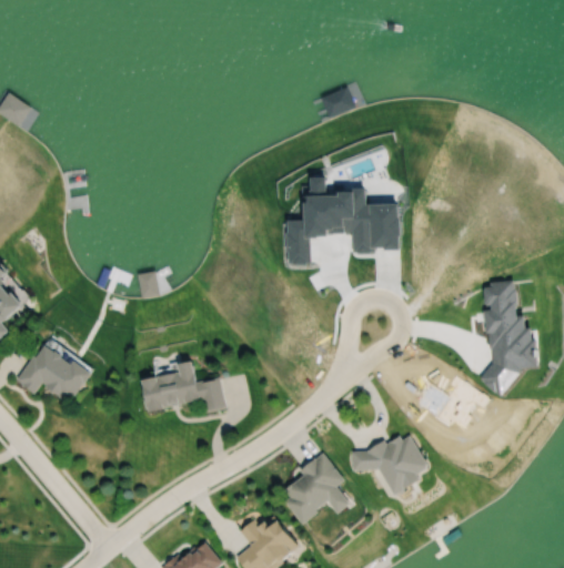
[(0,341),(11,333),(3,321),(29,302),(23,295),(20,298),(4,279),(9,275),(0,262),(0,341)]
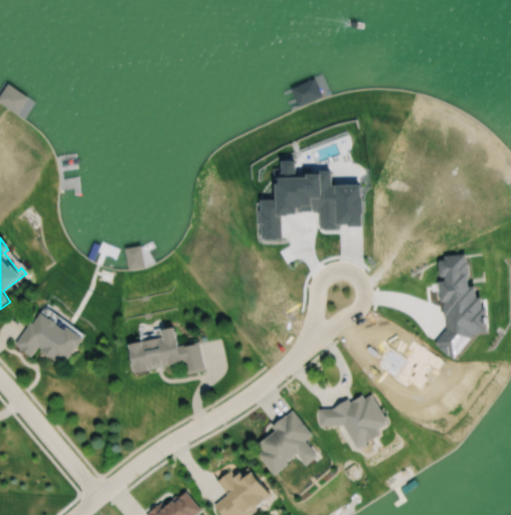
[(64,365),(83,338),(41,309),(16,345),(33,357),(39,348),(64,365)]
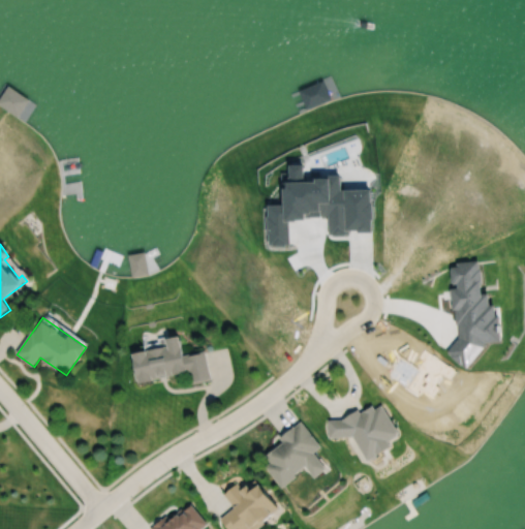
[(139,382),(191,373),(193,384),(213,380),(207,352),(185,356),(181,336),(165,339),(167,347),(133,353),(139,382)]
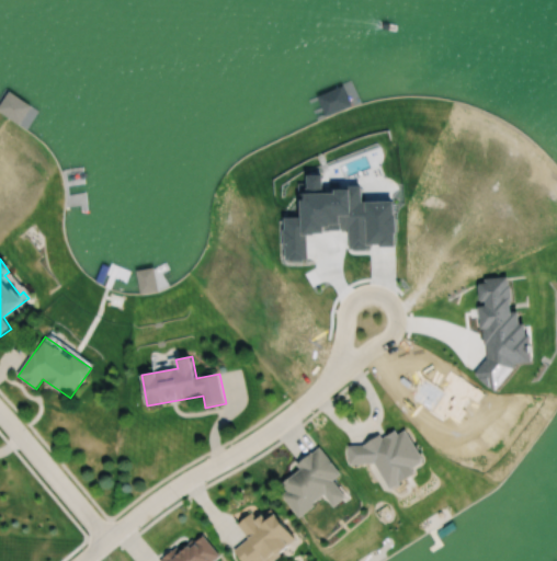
[(372,459),(387,488),(416,473),(412,467),(422,462),(404,424),(347,453),(354,468),(372,459)]
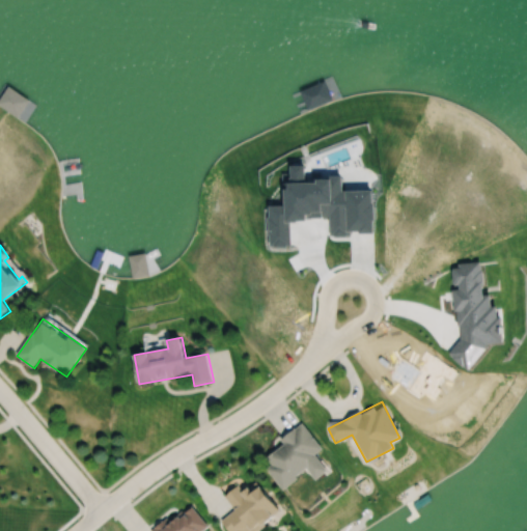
[(322,450),(303,423),(280,439),(284,444),(265,457),(271,466),(267,469),(281,490),(307,471),(313,480),(327,471),(314,454),(322,450)]
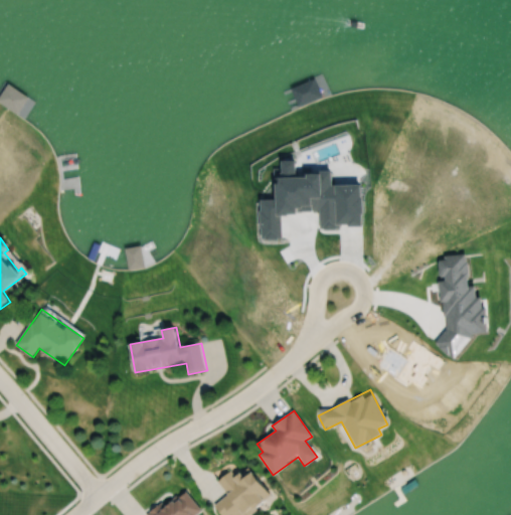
[(249,472),(239,480),(232,470),(218,481),(228,494),(214,506),(220,514),(224,514),(229,512),(231,514),(246,514),(270,497),(249,472)]
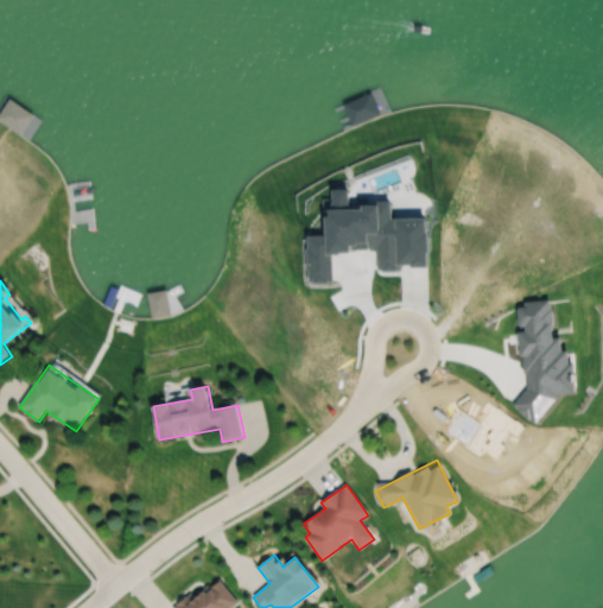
[(173,607),(230,607),(237,605),(221,578),(173,607)]
